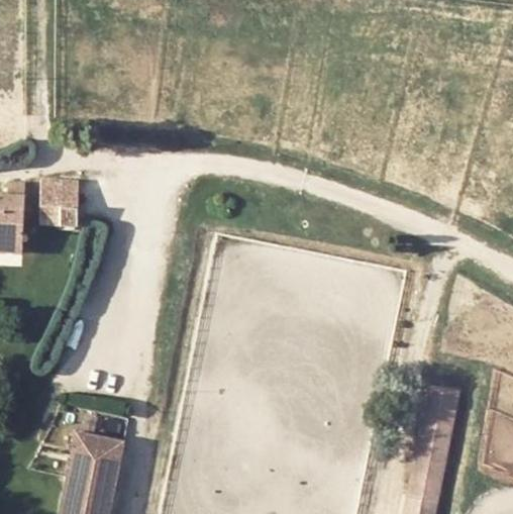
[(40,225),(77,229),(79,181),(41,178),(40,225)]
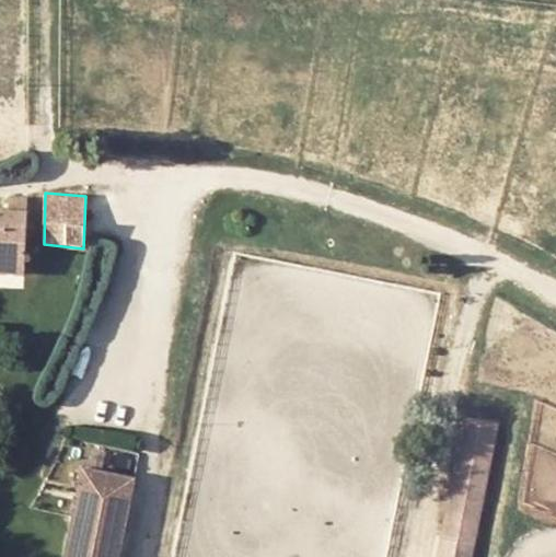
[(9,201),(9,212),(26,215),(26,202),(9,201)]
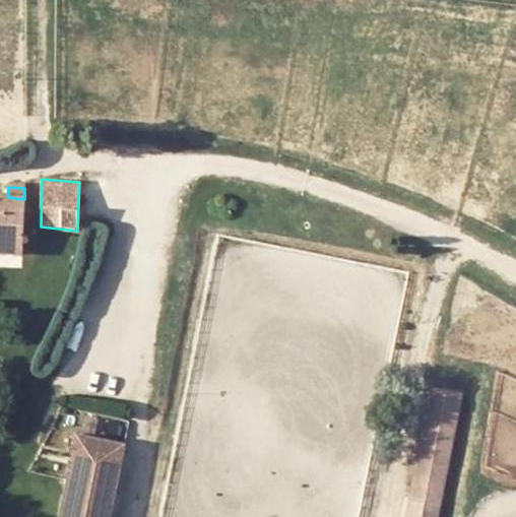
[(8,197),(0,196),(0,254),(22,255),(24,199),(8,197)]
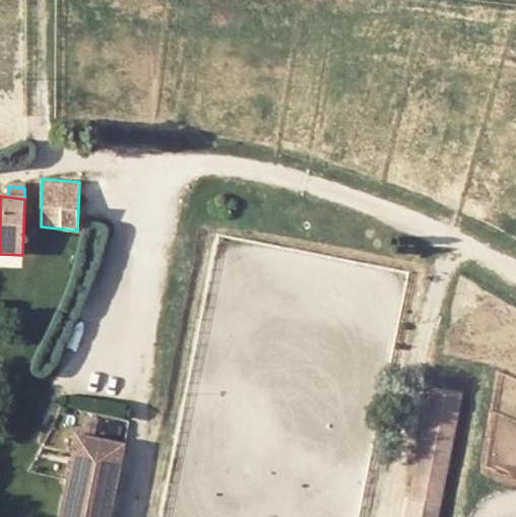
[(461,393),(427,386),(406,499),(438,505),(461,393)]
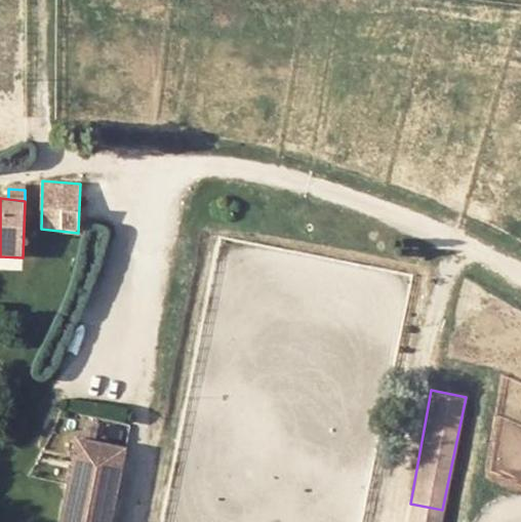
[(109,521),(124,447),(74,437),(56,521),(109,521)]
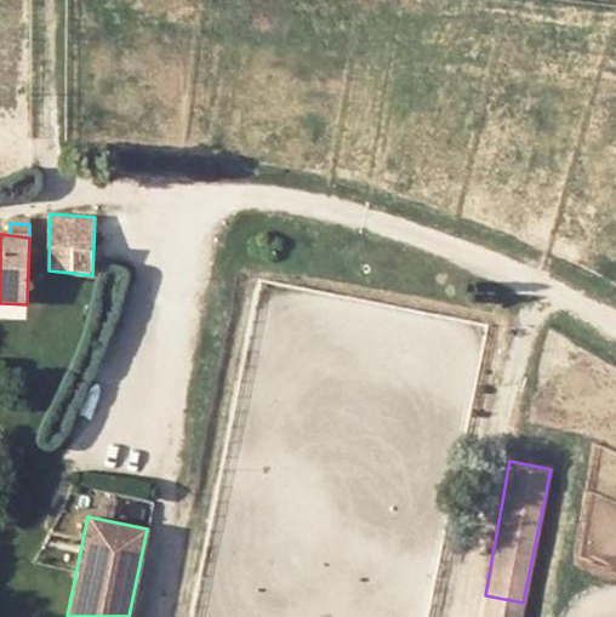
[(495,616),(498,598),(485,595),(480,616),(495,616)]
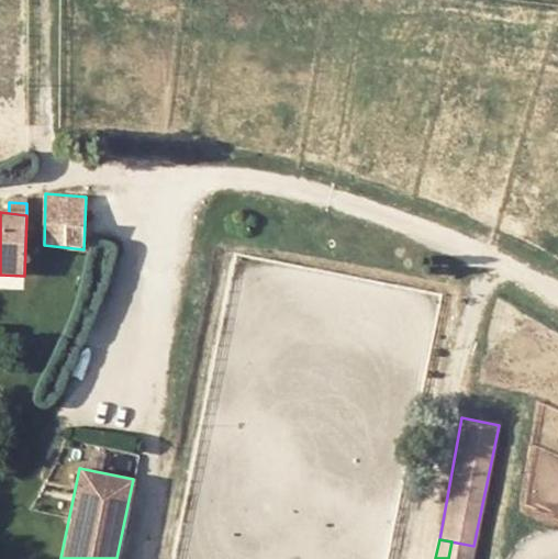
[(471,558),(473,546),(452,541),(448,558),(471,558)]
